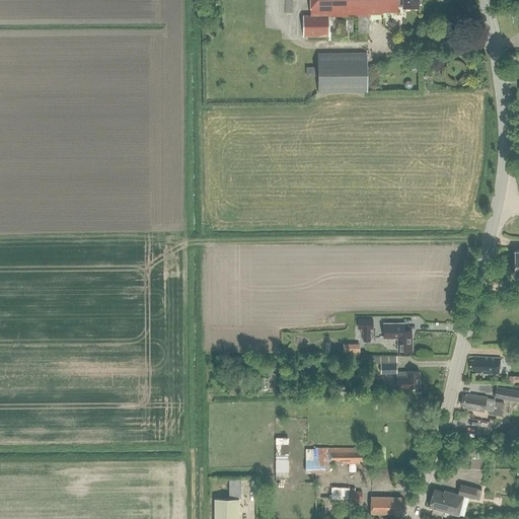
[(402,7),(419,7),(419,0),(310,0),(310,15),(303,16),(303,36),(328,36),(328,16),(358,16),(358,32),(369,32),(369,15),(375,15),(375,14),(382,14),(382,12),(397,11),(397,4),(402,4),(402,7)]
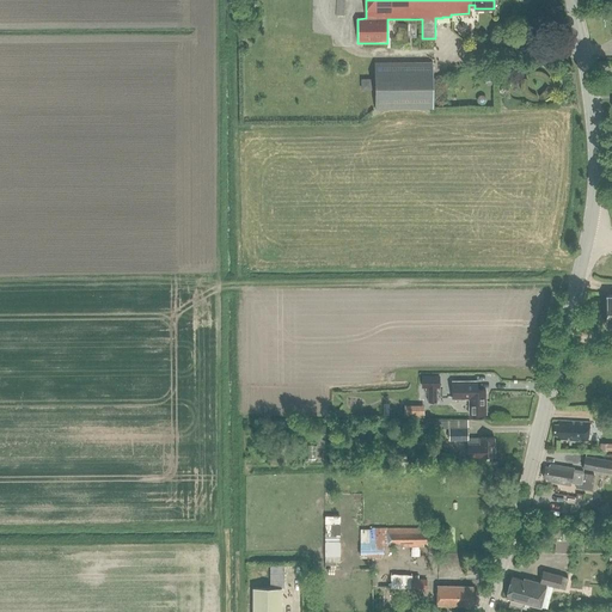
[(433,62),(374,63),(375,109),(433,109),(433,62)]
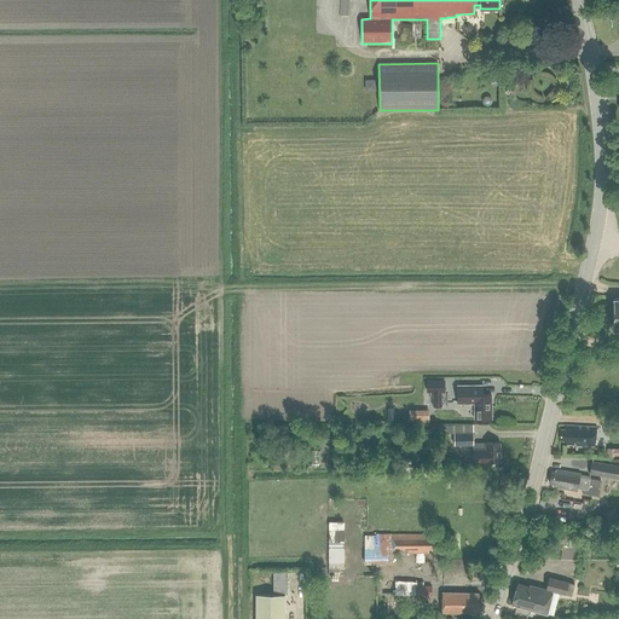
[(482,99),(482,103),(484,105),(486,106),(489,106),(491,105),(492,103),(492,100),(491,98),(489,97),(486,97),(484,98),(482,99)]
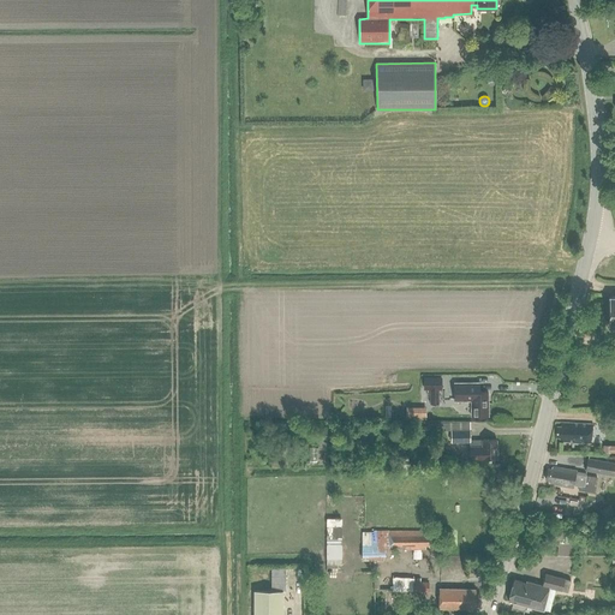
[(423,378),(423,389),(430,389),(430,399),(439,399),(439,389),(441,389),(442,378),(423,378)]
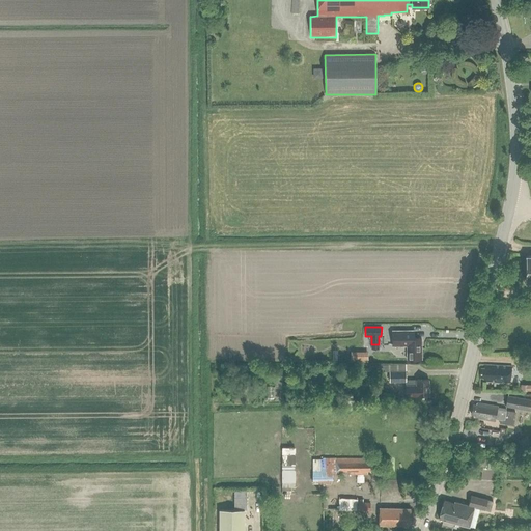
[(391,331),(391,346),(407,346),(408,359),(408,360),(422,360),(421,348),(421,339),(414,339),(414,331),(391,331)]
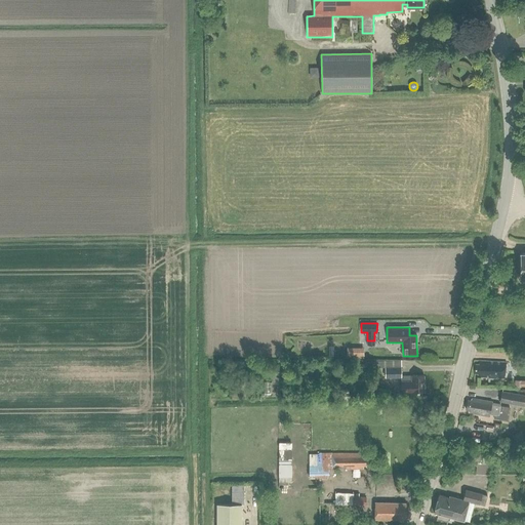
[(386,367),(386,377),(401,377),(401,393),(425,393),(425,375),(402,376),(401,361),(379,362),(379,367),(386,367)]
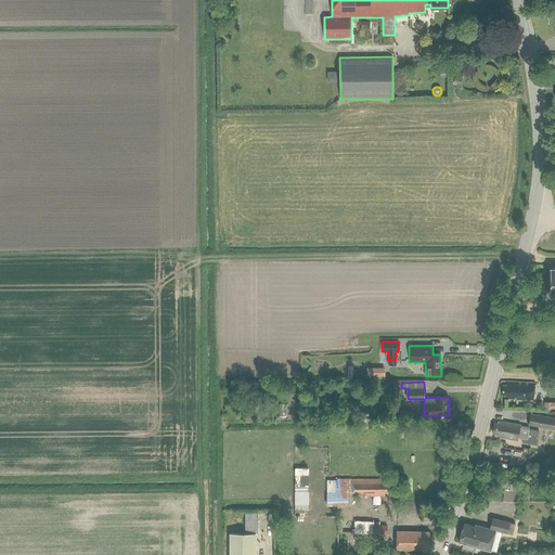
[(533,400),(536,384),(506,382),(506,385),(503,385),(502,395),(505,395),(505,399),(533,400)]
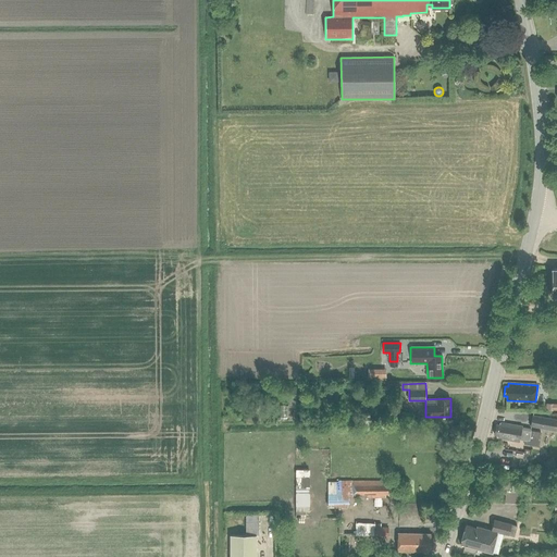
[(556,431),(556,423),(556,419),(532,415),(530,425),(556,431)]
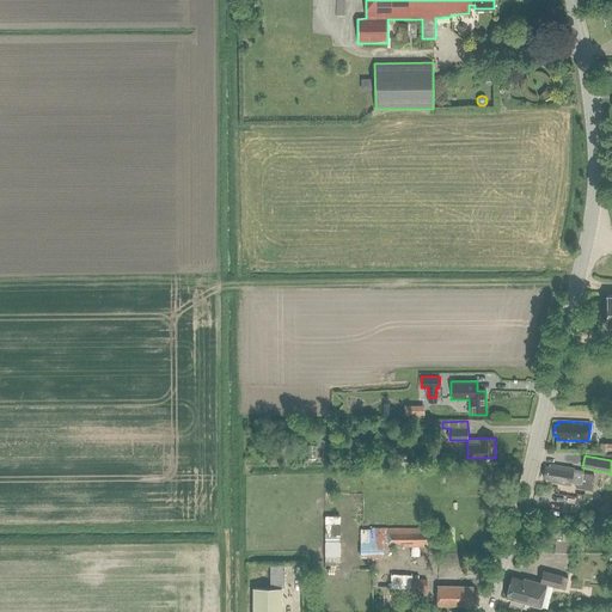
[(545,466),(543,478),(546,478),(546,482),(570,485),(570,483),(581,485),(583,472),(574,470),(574,469),(550,464),(549,467),(545,466)]
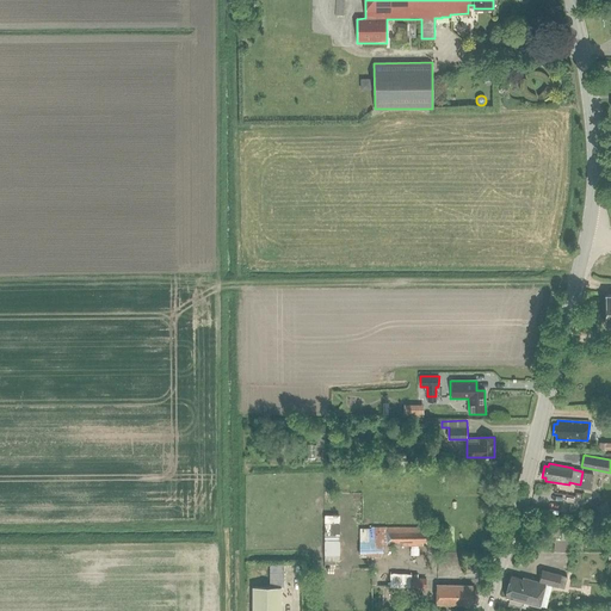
[(610,510),(605,503),(597,507),(604,519),(610,513),(610,510)]
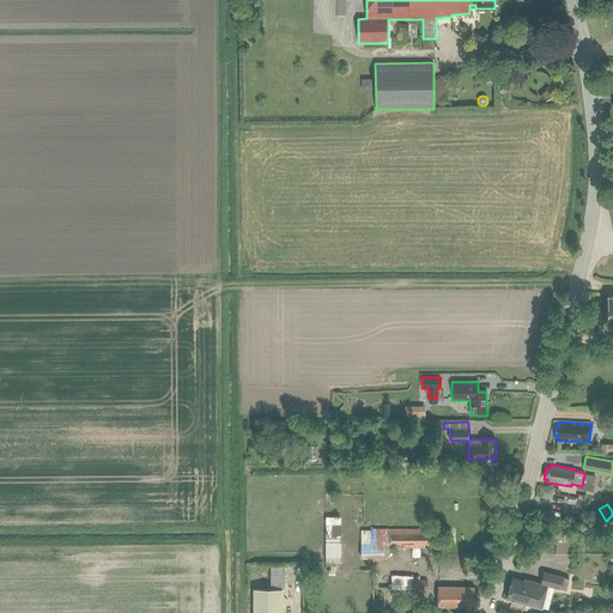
[(429,533),(424,533),(424,529),(387,530),(362,530),(360,558),(382,558),(387,546),(387,548),(395,548),(395,545),(404,545),(404,548),(424,547),(424,544),(429,544),(429,533)]
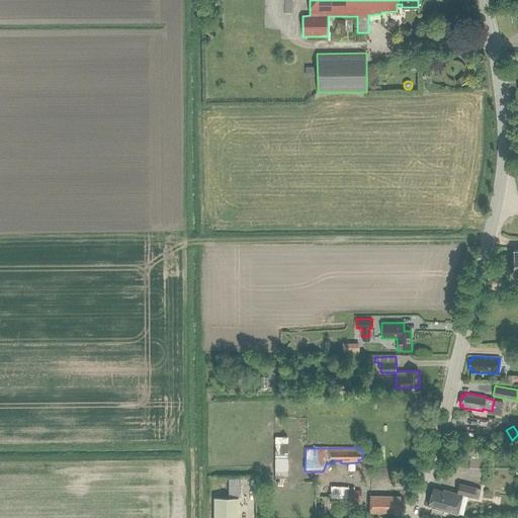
[(471,450),(470,466),(483,466),(484,450),(471,450)]
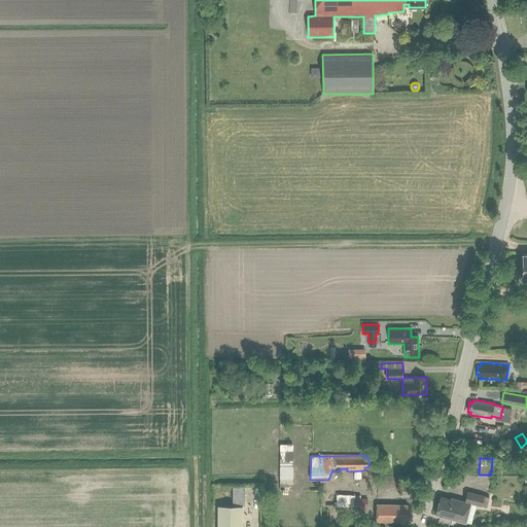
[(292,462),(279,462),(279,487),(280,487),(288,487),(288,484),(292,484),(292,462)]
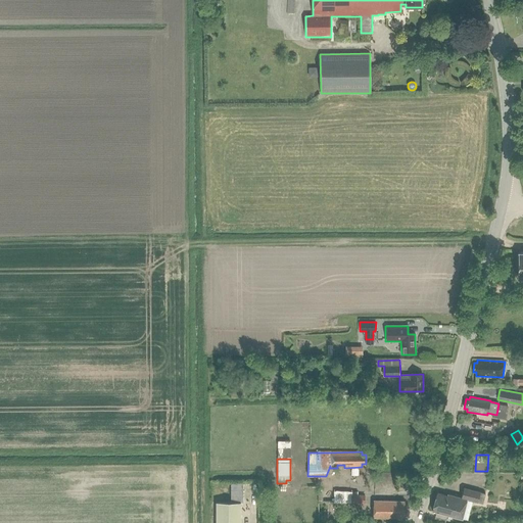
[(216,481),(216,496),(230,496),(230,481),(216,481)]
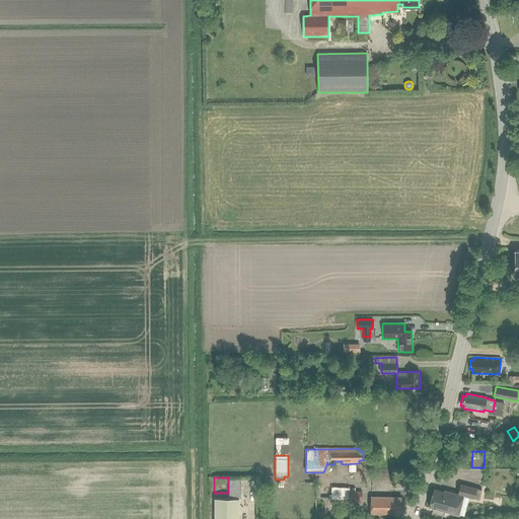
[(229,479),(229,499),(241,499),(241,479),(229,479)]
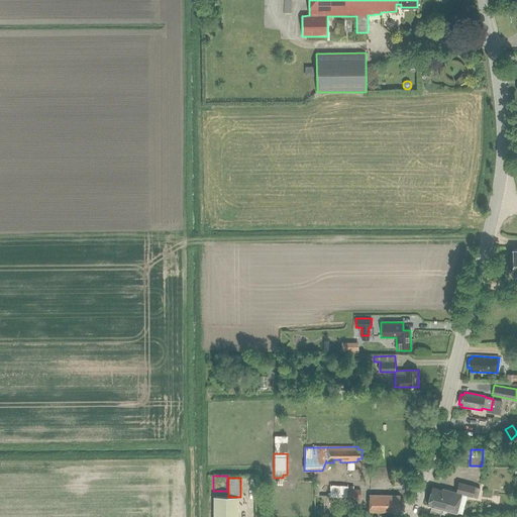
[(432,488),(427,505),(431,506),(430,511),(440,514),(442,509),(456,513),(461,494),(472,497),(478,498),(480,488),(475,487),(458,483),(455,492),(442,489),(442,490),(432,488)]
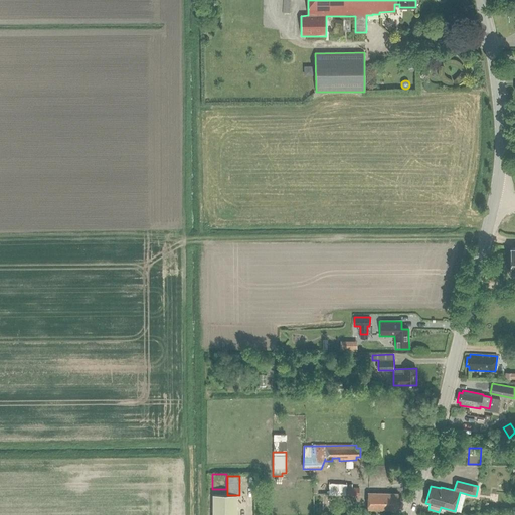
[(347,496),(359,496),(359,488),(347,488),(347,495),(347,496)]
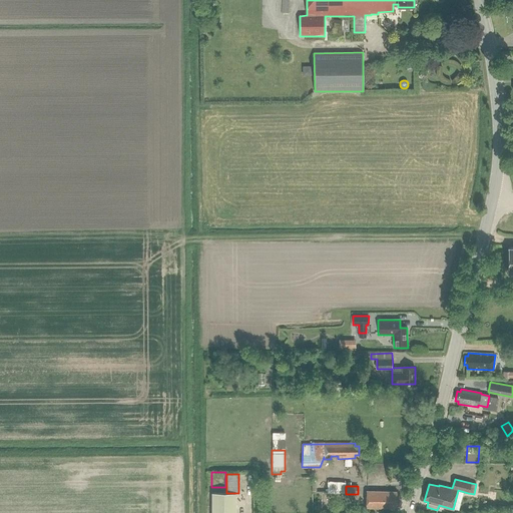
[(397,508),(397,492),(367,491),(366,507),(397,508)]
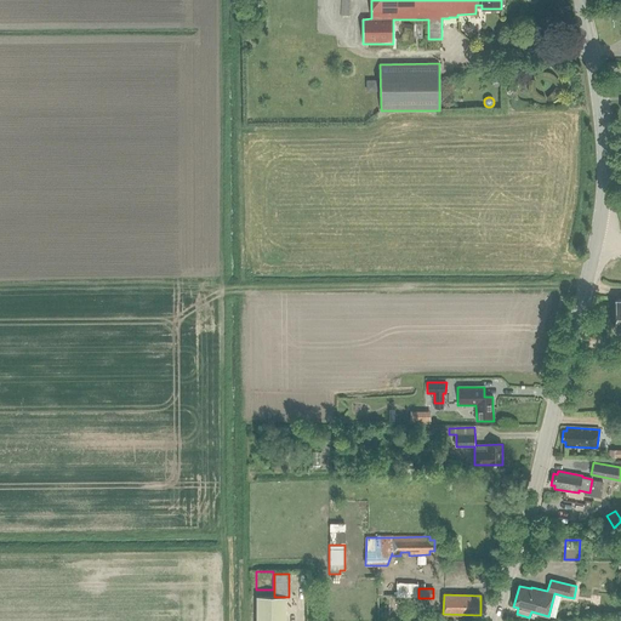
[(256,620),(285,620),(286,597),(256,597),(256,620)]
